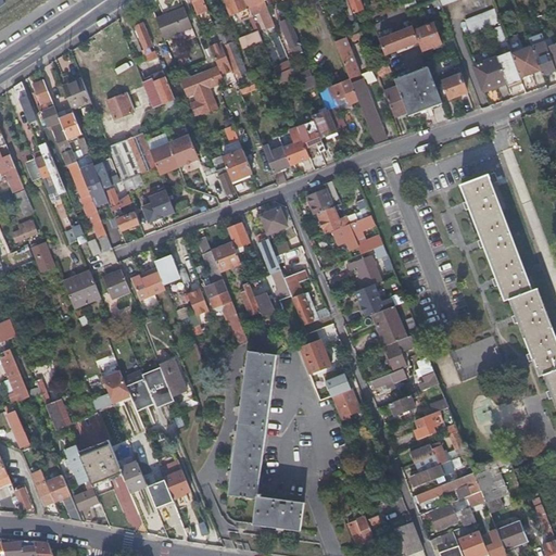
[(191,0),(194,9),(201,5),(207,22),(212,20),(205,4),(203,0),(191,0)]
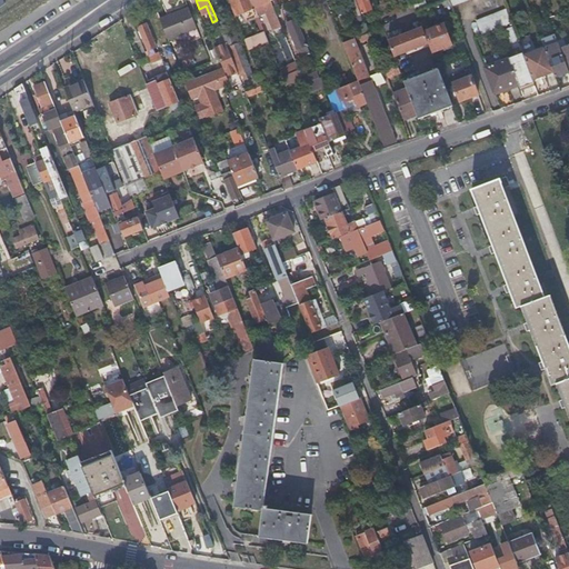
[(250,0),(228,0),(233,15),(241,11),(245,20),(257,15),(253,6),(250,0)]
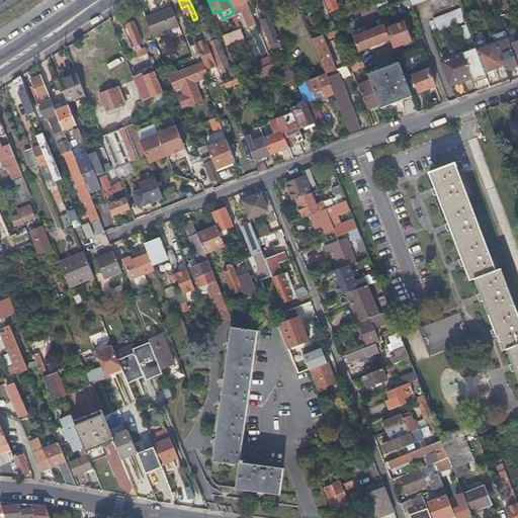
[(255,22),(245,0),(244,0),(231,5),(234,13),(241,9),(248,25),(255,22)]
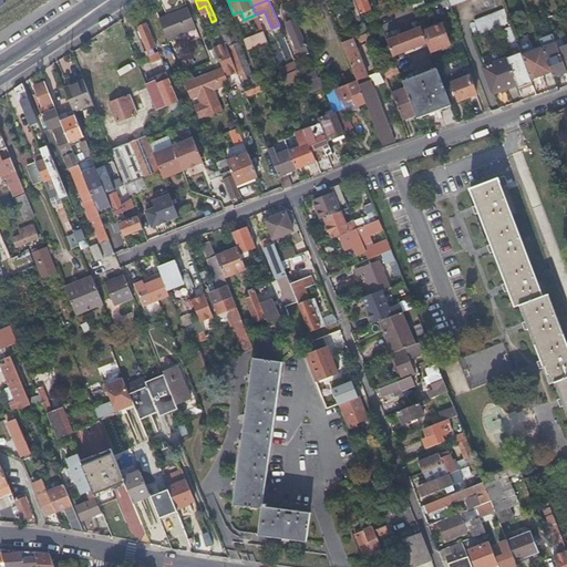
[(354,0),(360,13),(370,9),(367,0),(354,0)]
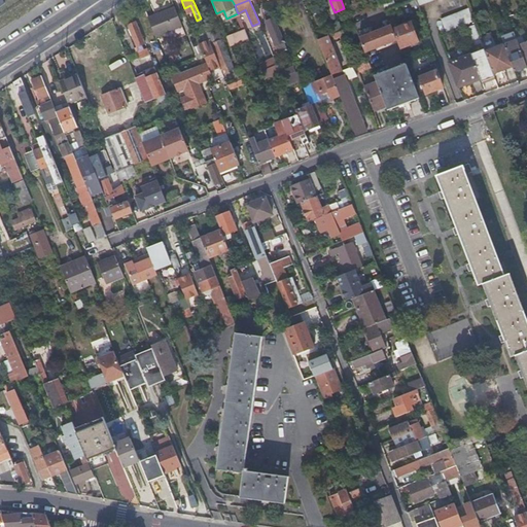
[(471,20),(467,7),(438,19),(444,31),(471,20)]
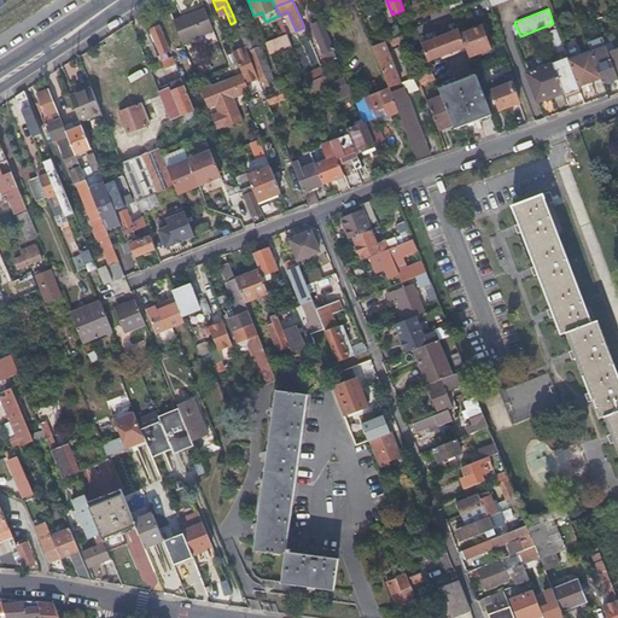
[(192,40),(205,34),(197,12),(184,17),(192,40)]
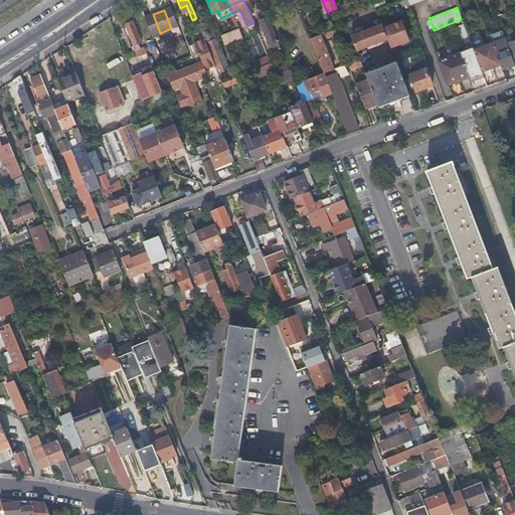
[(160,33),(153,14),(144,18),(151,36),(160,33)]
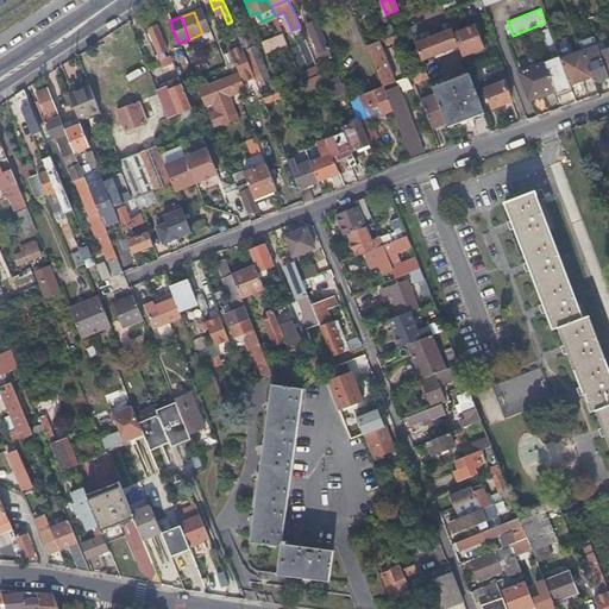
[(332,55),(316,19),(308,23),(324,58),(332,55)]
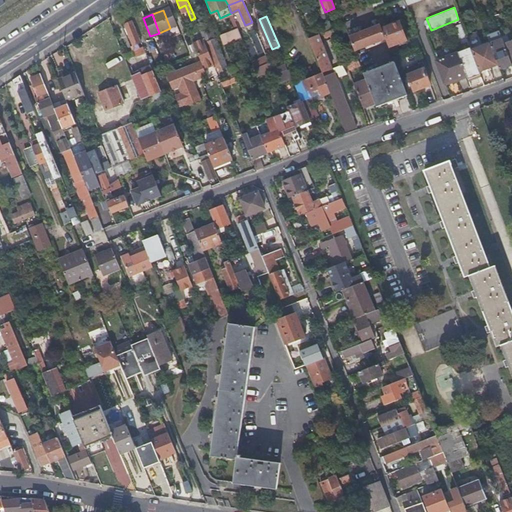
[(123,23),(132,44),(137,42),(140,41),(131,20),(123,23)]
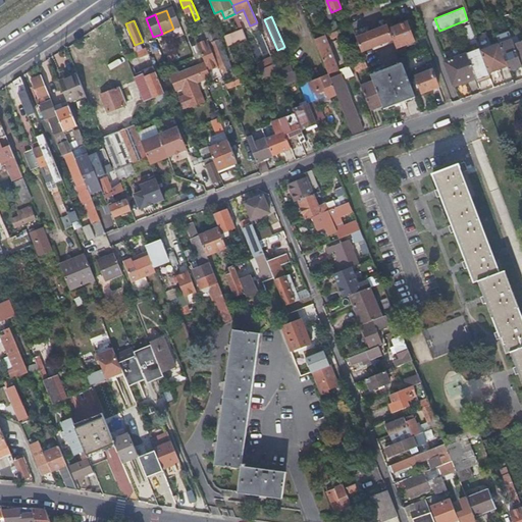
[(221,74),(224,83),(241,76),(239,72),(232,74),(229,68),(231,68),(219,38),(219,39),(218,36),(215,37),(213,33),(211,34),(206,20),(200,22),(206,39),(208,43),(210,42),(221,72),(220,72),(221,74)]
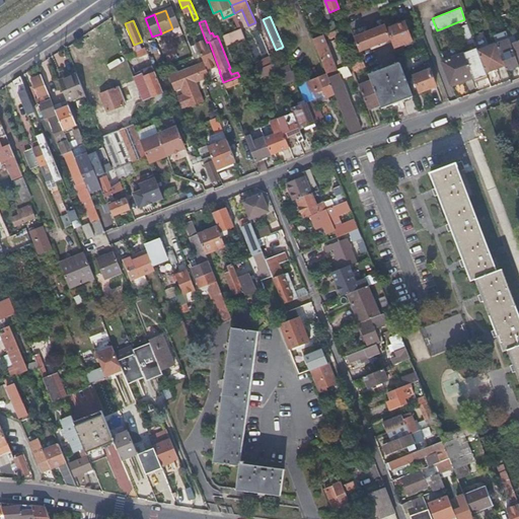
[(326,31),(335,28),(332,21),(323,24),(326,31)]
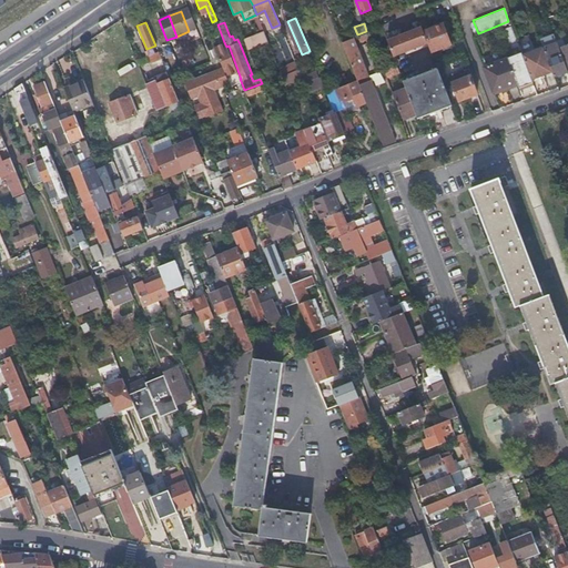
[(443,23),(423,31),(430,51),(450,44),(443,23)]
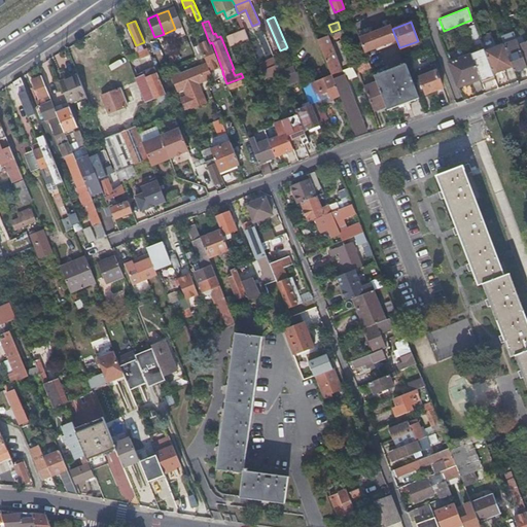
[(226,37),(230,45),(248,38),(244,30),(226,37)]
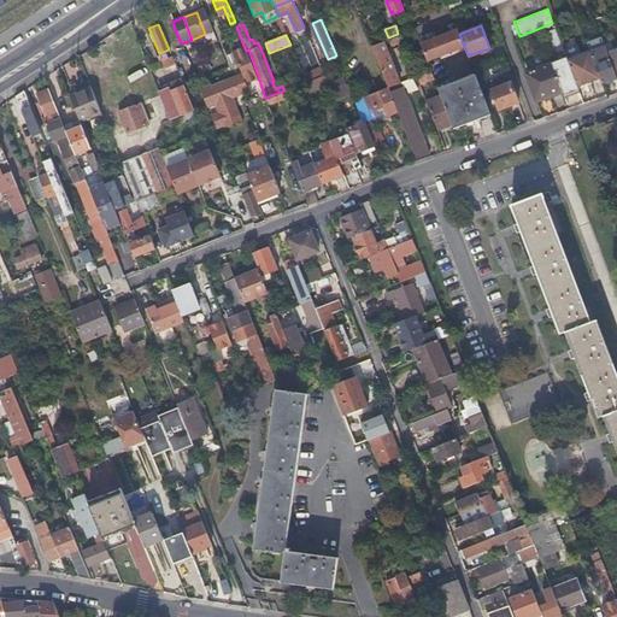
[(401,41),(399,35),(387,40),(389,46),(401,41)]
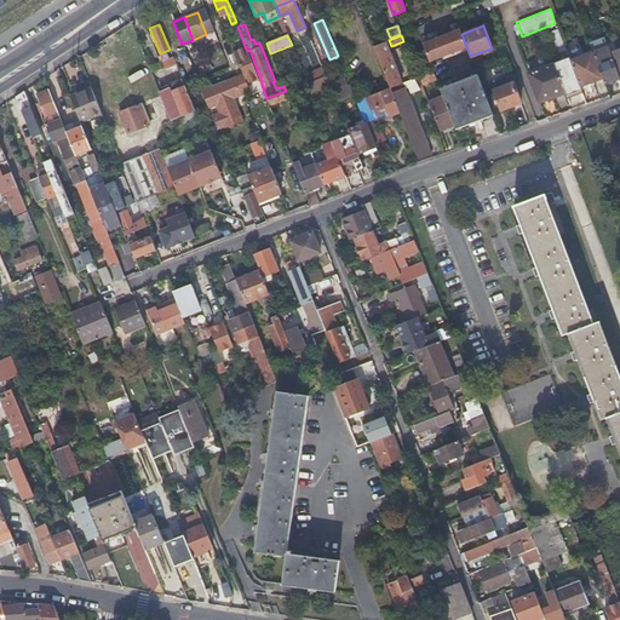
[(604,85),(619,79),(619,76),(609,52),(604,38),(589,42),(592,52),(602,79),(604,85)]
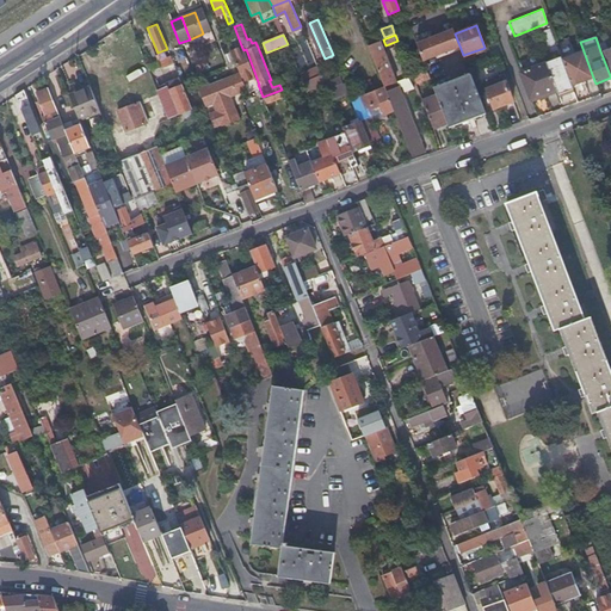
[(384,86),(394,81),(378,41),(368,45),(384,86)]
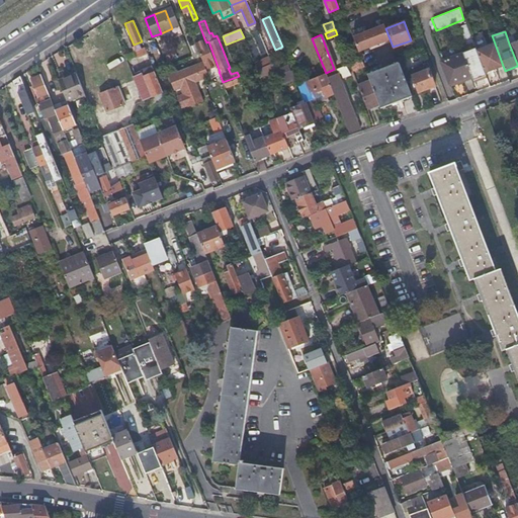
[(209,78),(220,74),(219,72),(206,42),(204,38),(195,41),(202,62),(208,76),(209,78)]
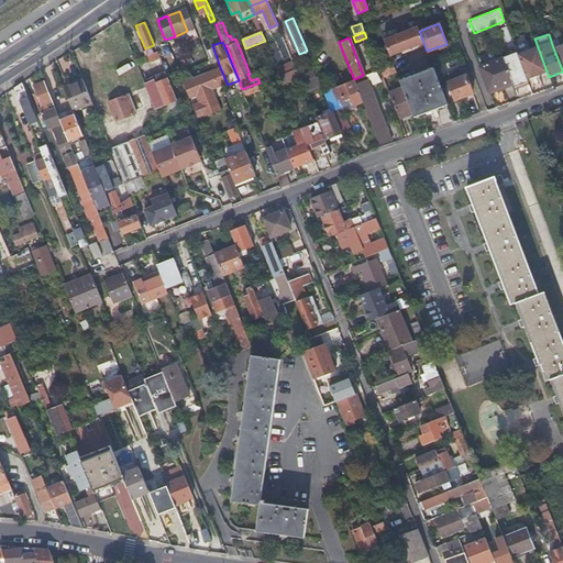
[(562,43),(553,47),(562,69),(562,68),(562,43)]
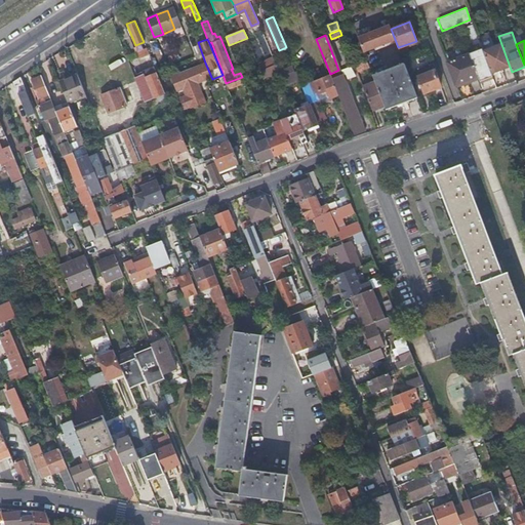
[(135,45),(132,46),(137,58),(149,53),(146,47),(143,48),(140,43),(135,45)]
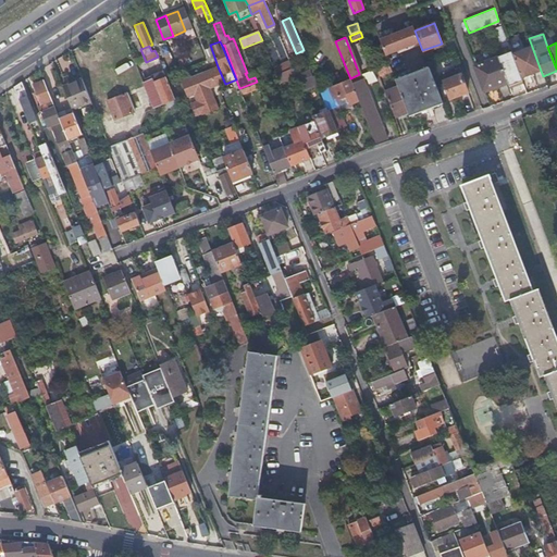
[(519,52),(528,75),(541,71),(532,47),(519,52)]
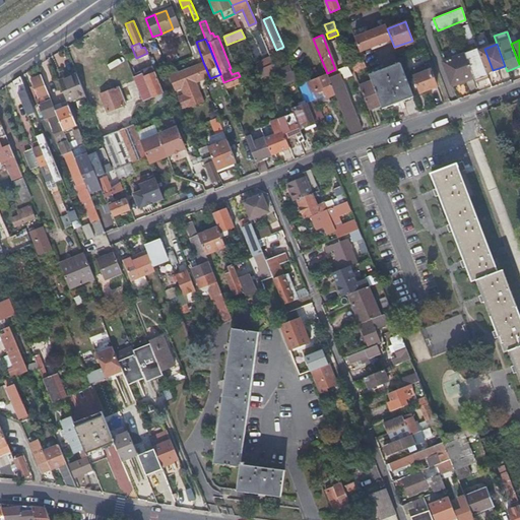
[(485,73),(493,70),(484,49),(477,51),(485,73)]
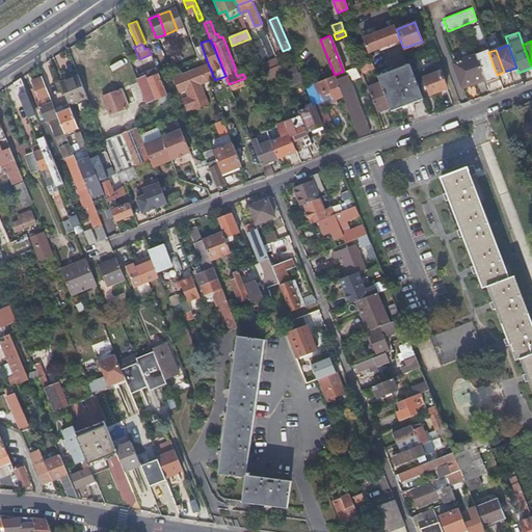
[(452,62),(461,85),(484,76),(475,54),(452,62)]
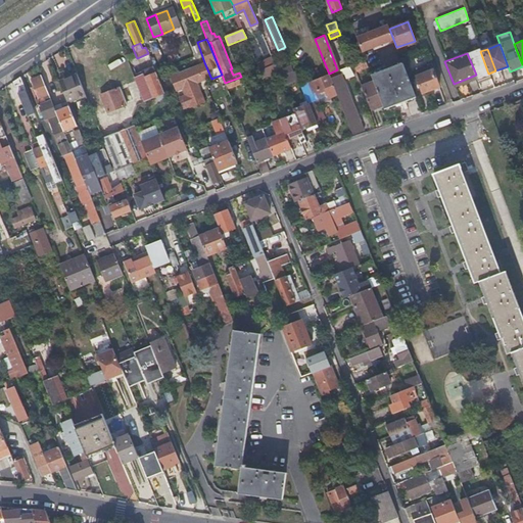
[(255,62),(258,69),(274,63),(271,56),(255,62)]
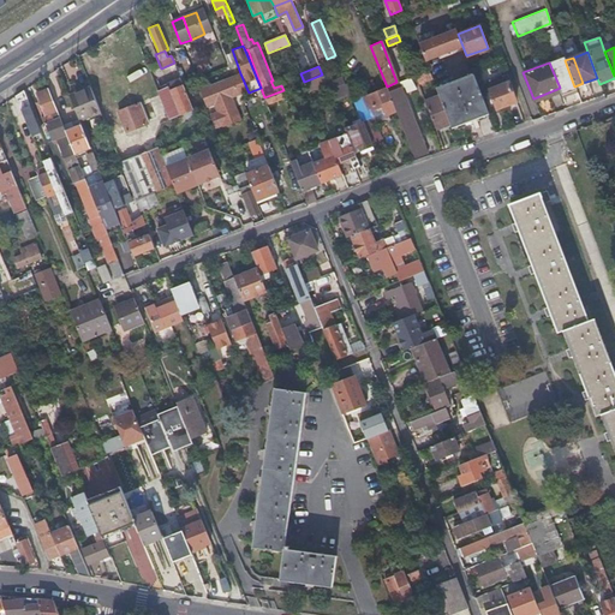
[(433,79),(429,71),(415,76),(418,85),(433,79)]
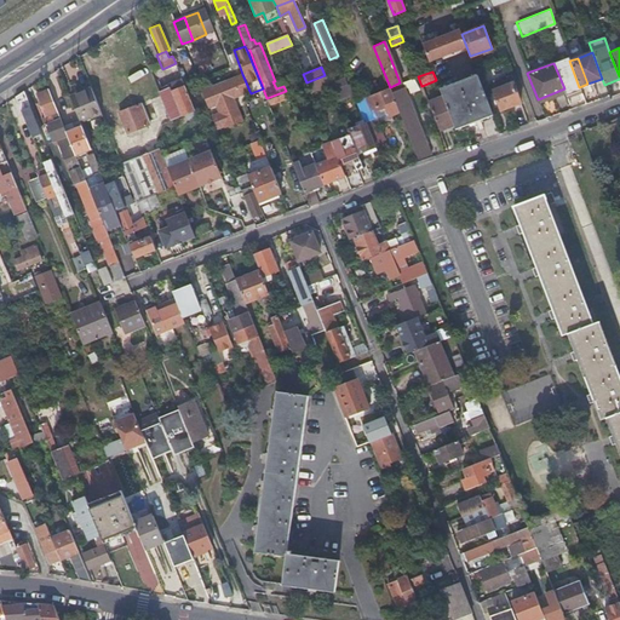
[(231,98),(250,91),(242,74),(224,81),(231,98)]
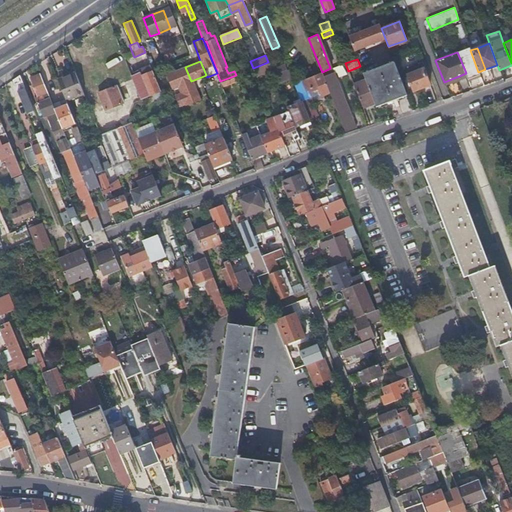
[(411,83),(414,90),(430,84),(421,61),(405,67),(408,76),(406,77),(408,84),(411,83)]
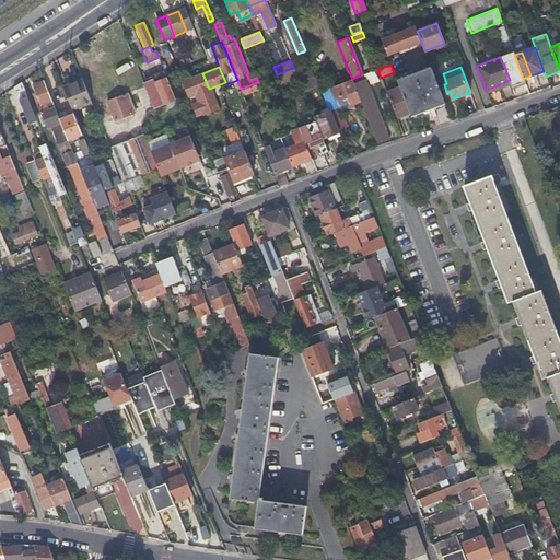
[(293,68),(277,74),(279,80),(295,73),(293,68)]
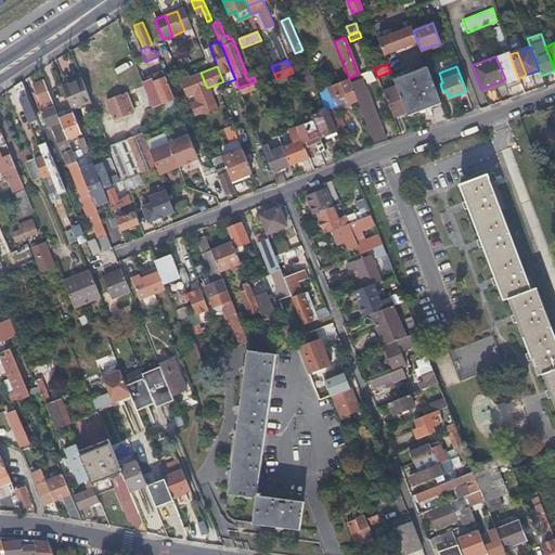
[(441,102),(427,67),(394,80),(396,86),(405,111),(408,115),(441,102)]
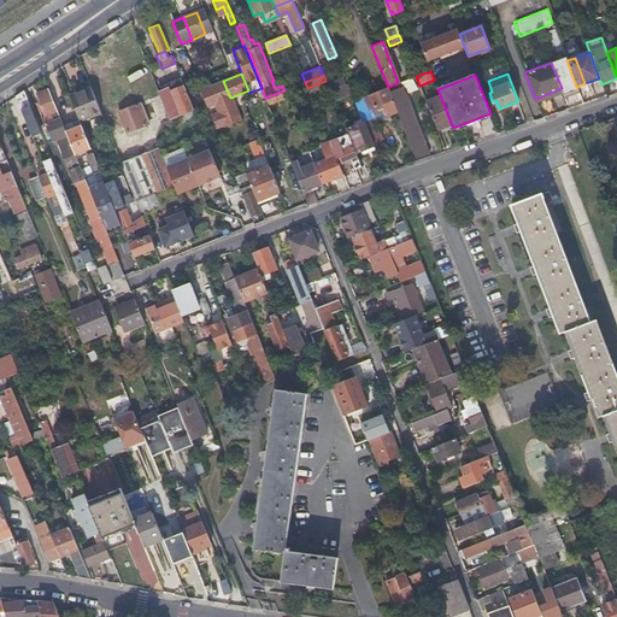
[(327,83),(329,89),(347,82),(345,76),(327,83)]
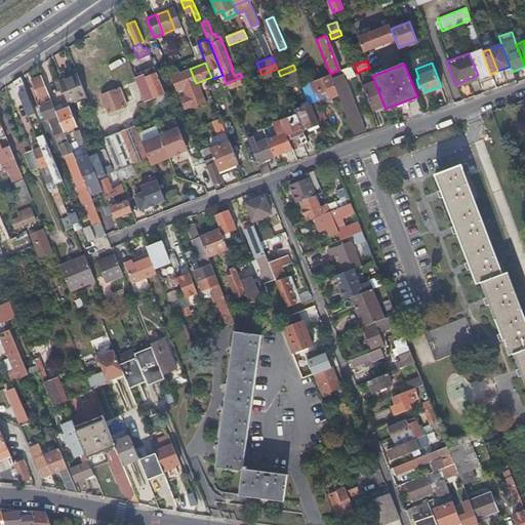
[(355,76),(351,66),(340,70),(341,74),(342,76),(346,74),(348,79),(355,76)]
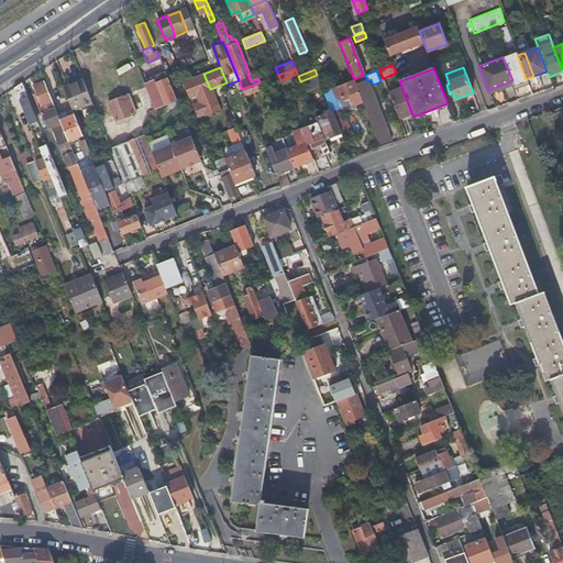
[(165,72),(144,80),(155,109),(176,99),(165,72)]
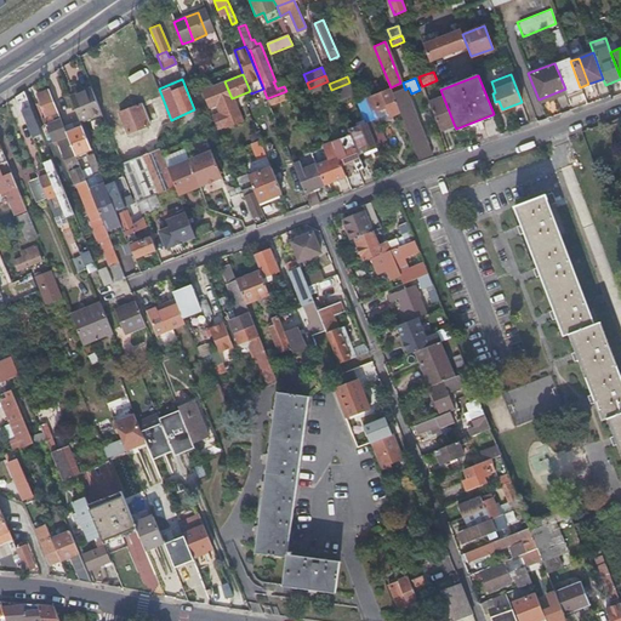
[(212,86),(228,126),(243,120),(237,106),(233,107),(229,98),(232,98),(224,81),(212,86)]
